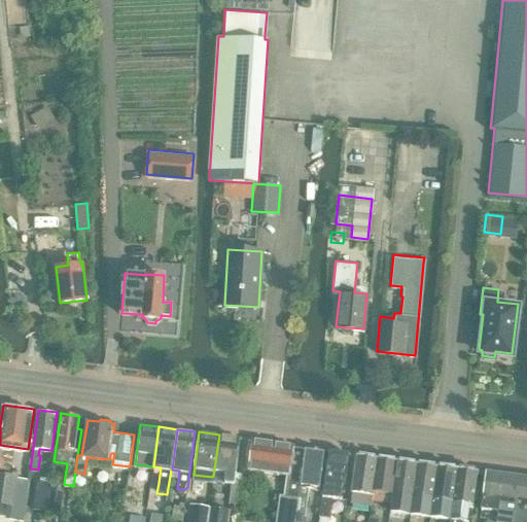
[(213,476),(213,480),(233,482),(230,501),(239,502),(242,477),(235,476),(240,437),(219,435),(213,476)]
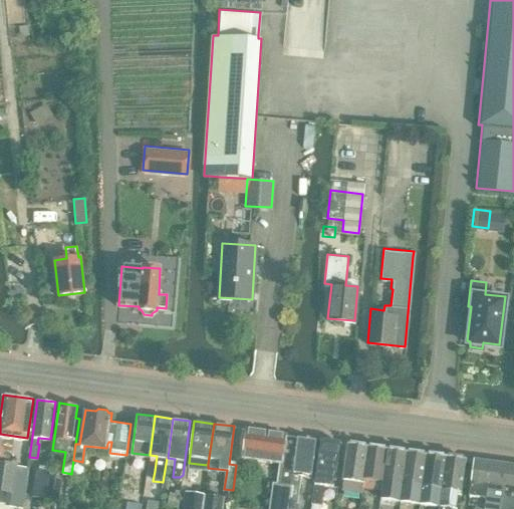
[(246,428),(242,456),(257,458),(272,460),(278,460),(275,481),(290,483),(291,477),(297,435),(285,434),(285,433),(246,428)]
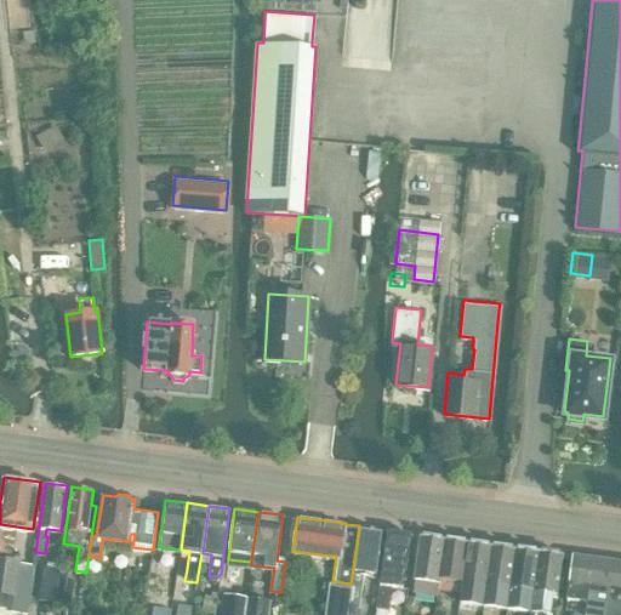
[(351,594),(348,604),(359,605),(363,573),(374,574),(380,528),(359,525),(352,576),(351,584),(352,584),(351,594)]
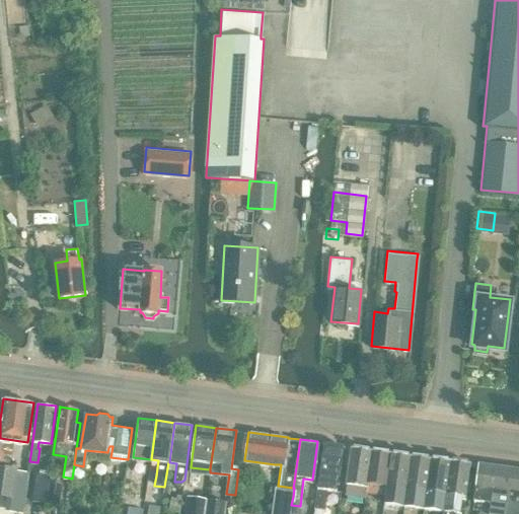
[(323,442),(313,504),(313,506),(323,508),(326,487),(336,489),(342,444),(323,442)]
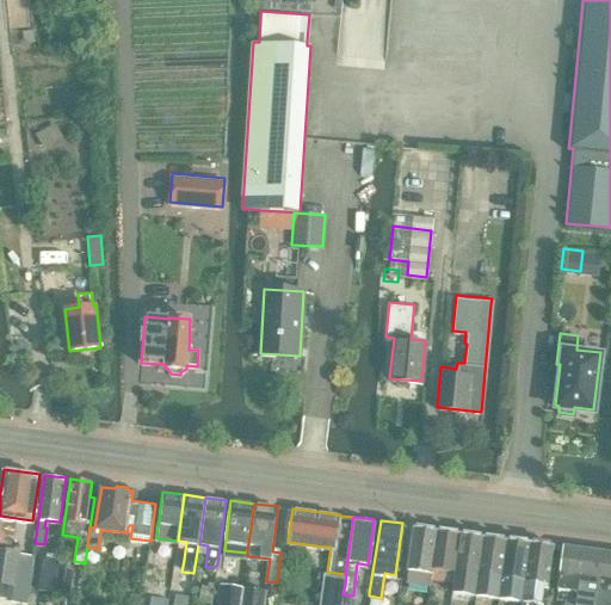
[(407,566),(406,580),(430,582),(431,576),(438,528),(413,524),(407,566)]
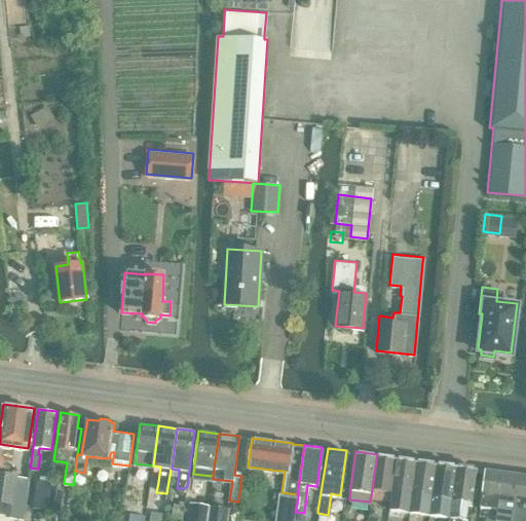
[(377,454),(371,496),(381,497),(389,498),(390,498),(389,508),(390,508),(398,457),(377,454)]
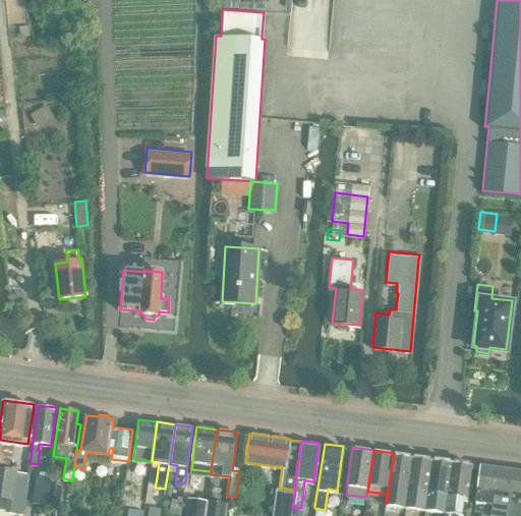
[(394,453),(387,503),(405,506),(412,455),(394,453)]
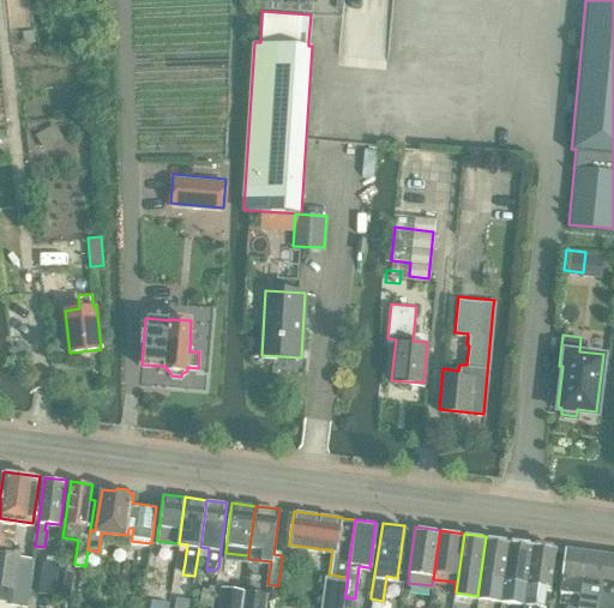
[(486,536),(477,596),(501,600),(510,540),(486,536)]
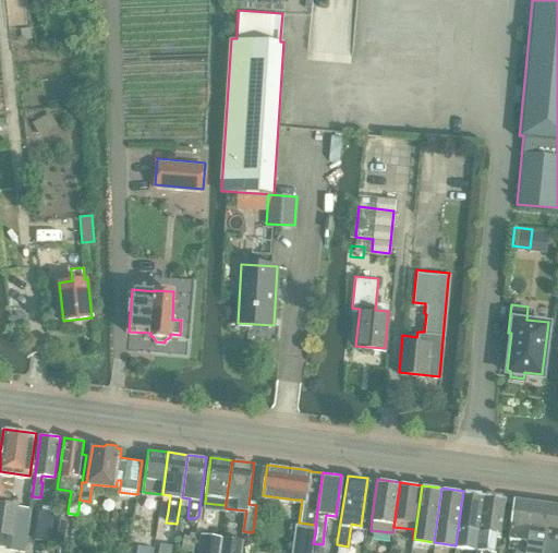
[(463,491),(456,545),(476,548),(478,529),(483,494),(463,491)]
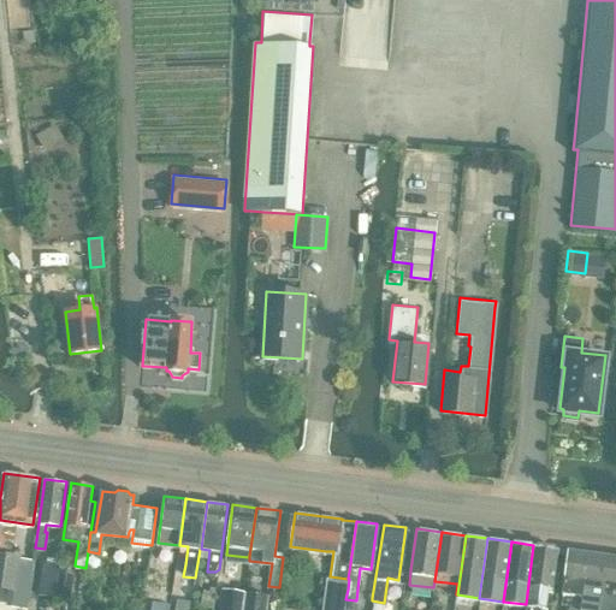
[(526,604),(525,609),(540,609),(542,606),(543,590),(552,591),(558,548),(533,545),(528,584),(526,604)]
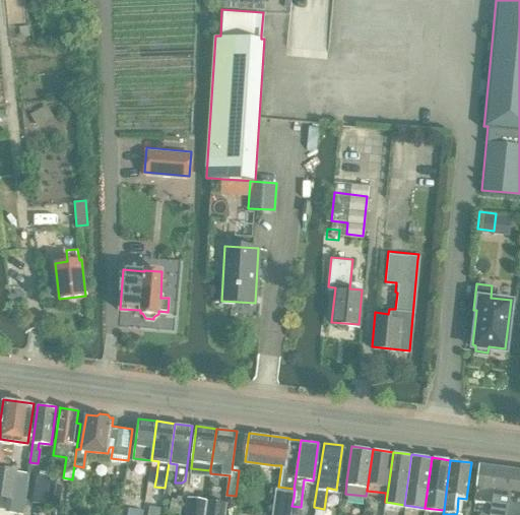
[(490,514),(497,466),(479,464),(474,501),(482,502),(480,514),(490,514)]
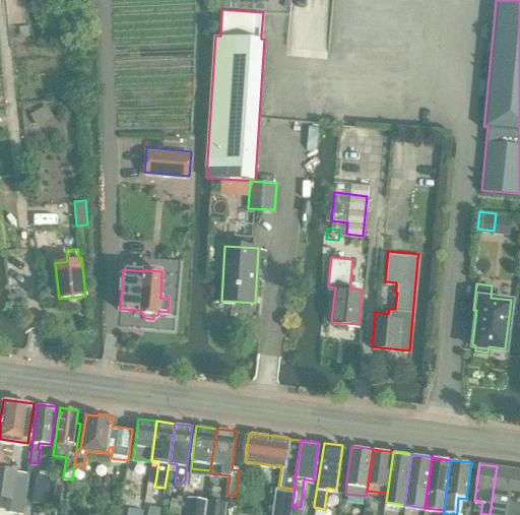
[(0,465),(0,497),(6,498),(10,498),(9,504),(24,506),(27,479),(14,478),(15,468),(0,465)]
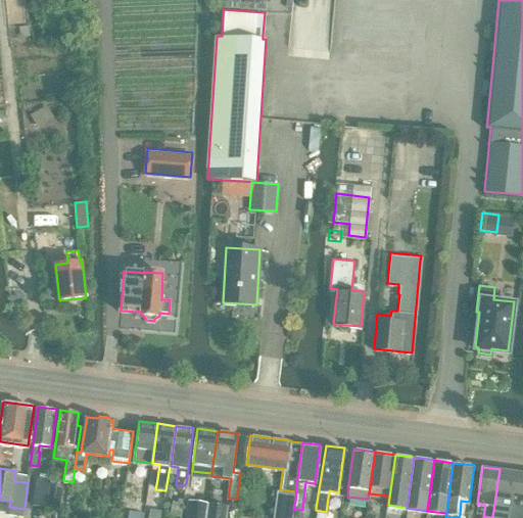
[(500,469),(492,517),(509,517),(516,471),(500,469)]
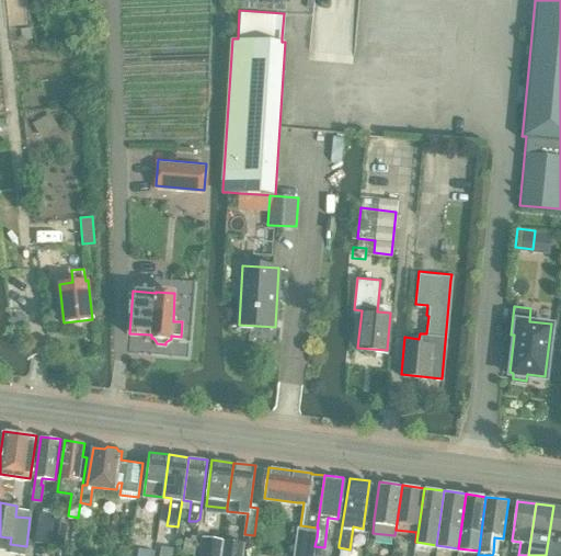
[(560,555),(560,506),(553,506),(546,555),(560,555)]
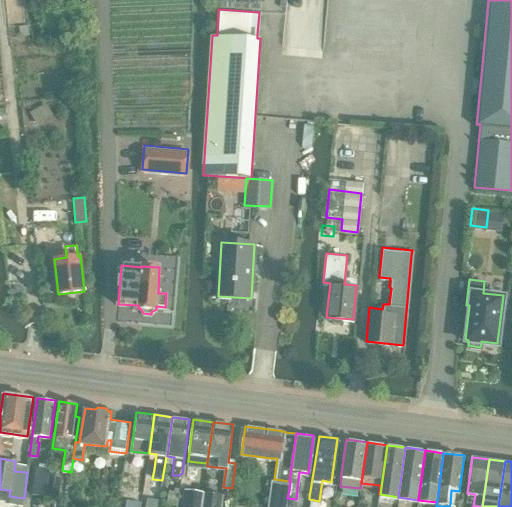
[(45,495),(49,467),(36,465),(31,492),(45,495)]
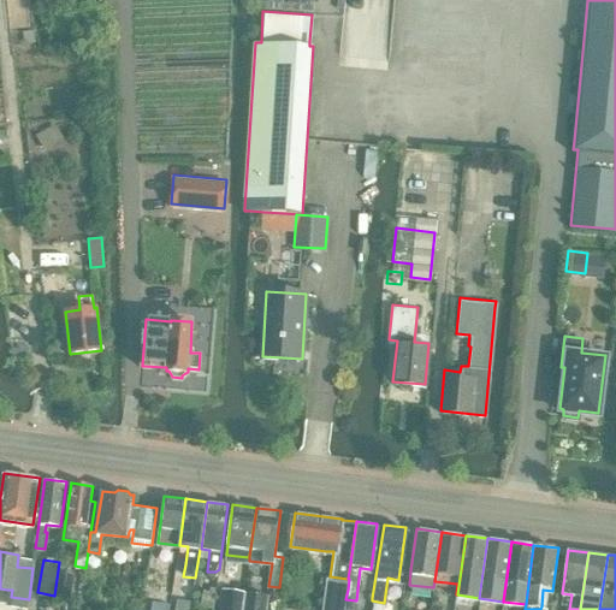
[(54,596),(70,598),(73,573),(59,570),(54,596)]
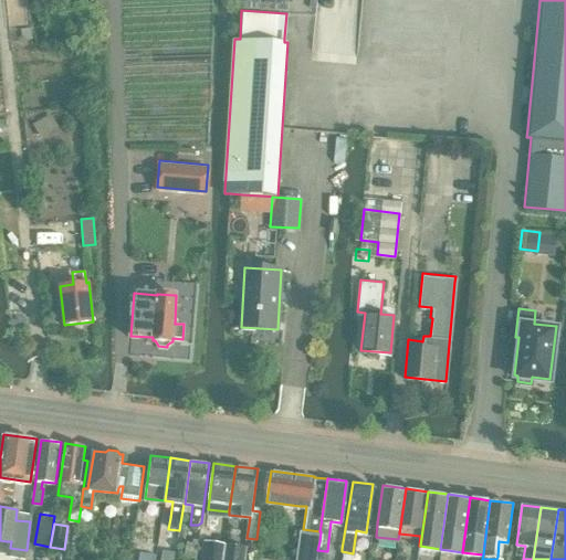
[(300,528),(295,559),(316,559),(317,550),(320,541),(321,531),(320,531),(303,529),(300,528)]
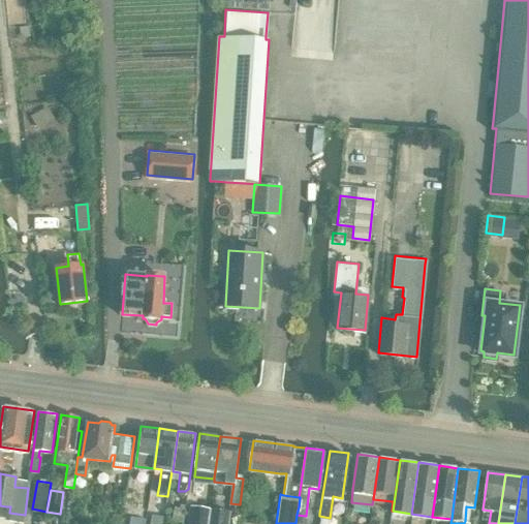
[(182,523),(185,506),(174,504),(170,523),(182,523)]
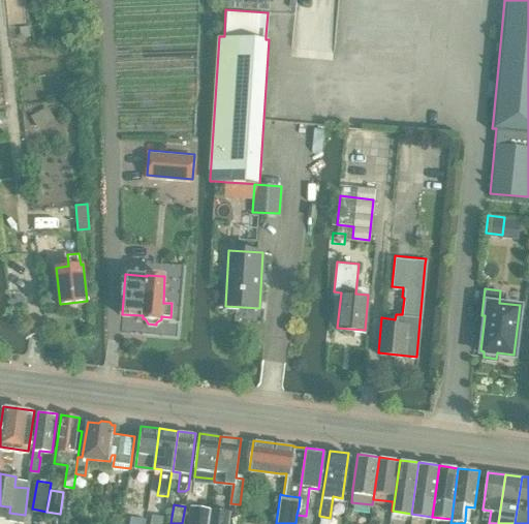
[(207,523),(210,506),(189,504),(186,523),(207,523)]
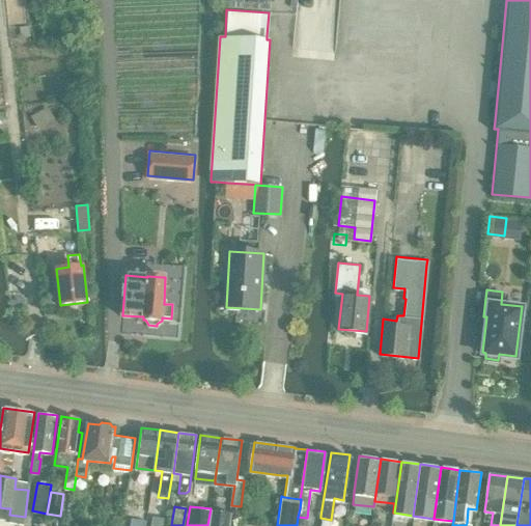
[(210,525),(229,525),(231,513),(213,509),(210,525)]
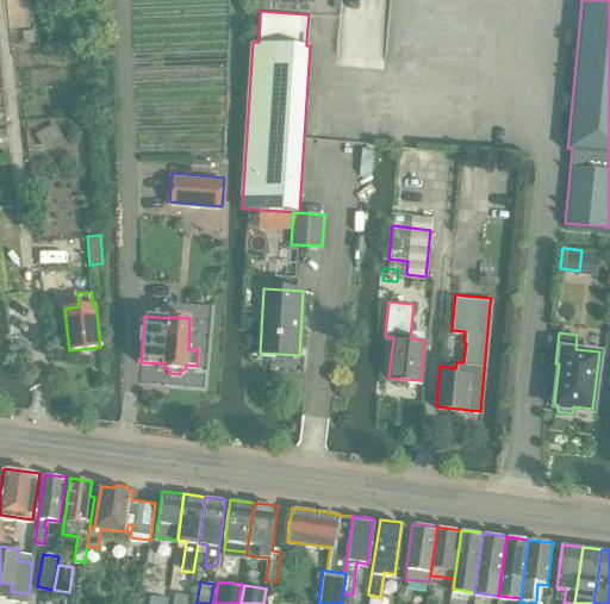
[(166,603),(168,593),(150,591),(149,603),(166,603)]
